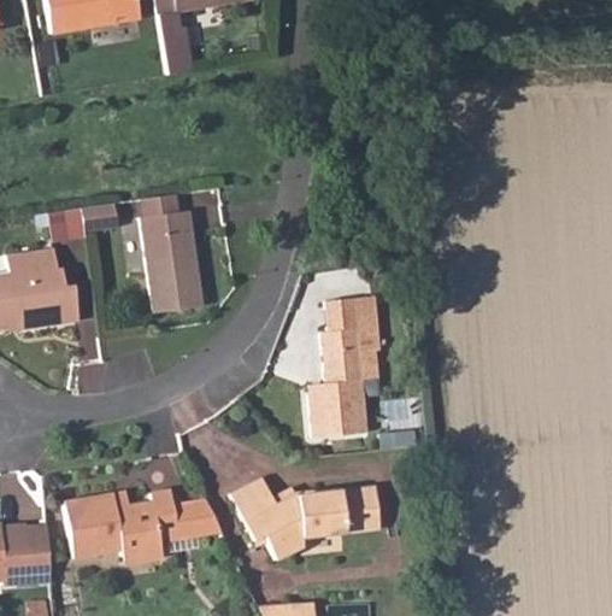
[(46,0),(52,33),(140,18),(136,0),(46,0)]
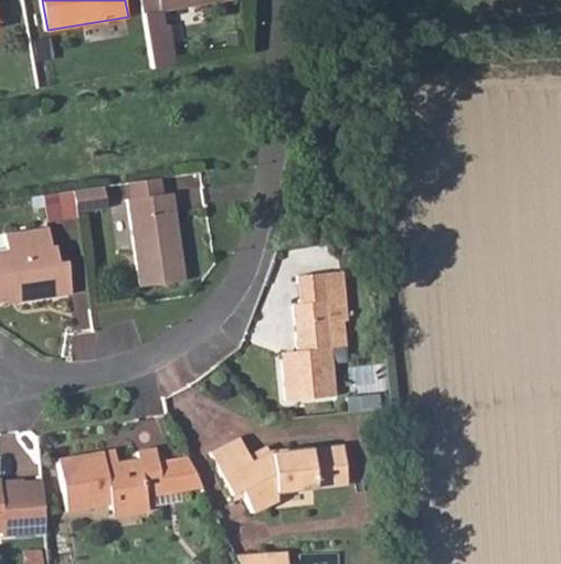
[(141,0),(145,12),(154,11),(154,4),(160,3),(159,0),(141,0)]
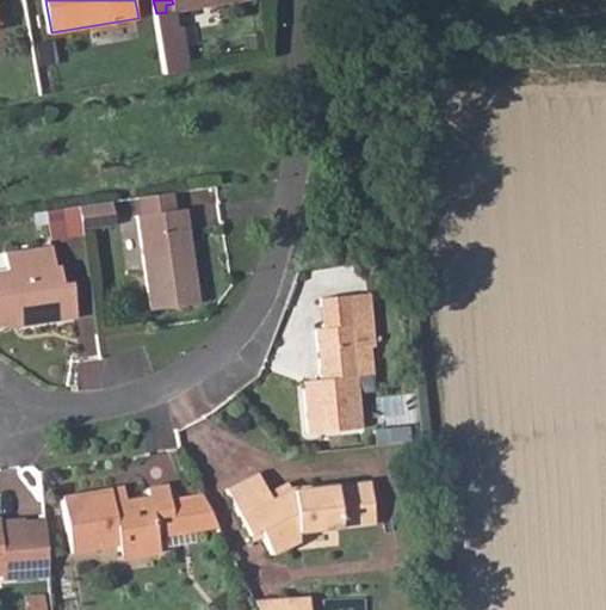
[(166,12),(156,13),(166,74),(191,68),(184,24),(179,25),(175,10),(239,0),(172,0),(173,4),(166,5),(166,12)]
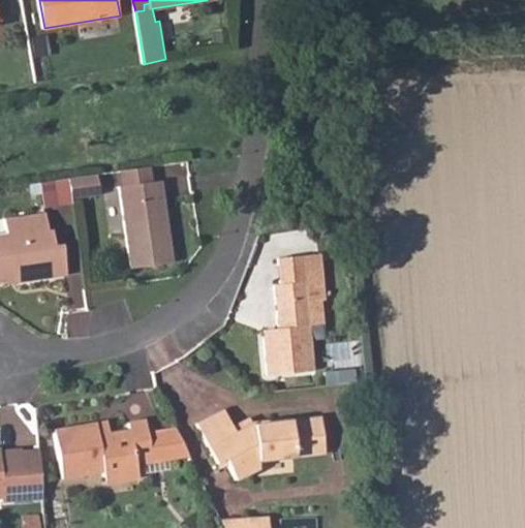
[(175,191),(195,189),(192,158),(171,160),(175,191)]
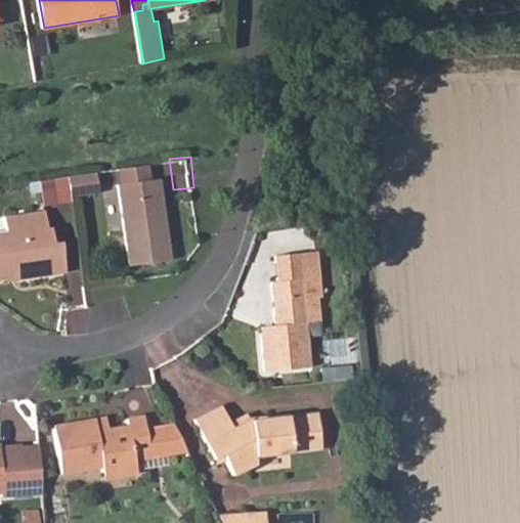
[(122,183),(154,178),(152,164),(121,168),(122,183)]
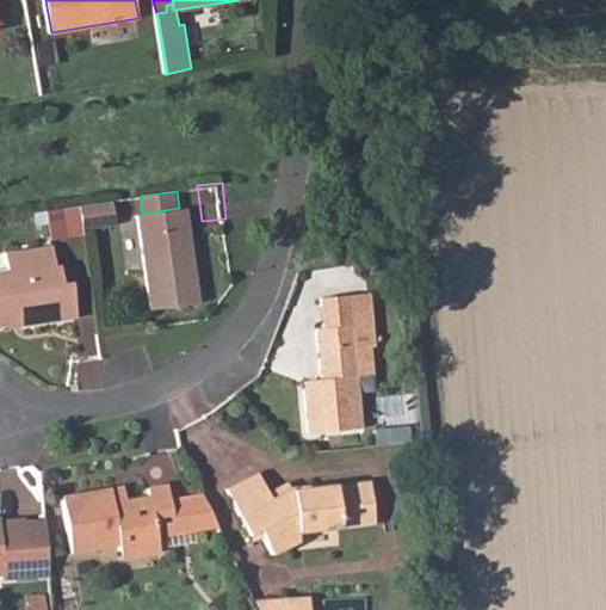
[(115,199),(82,204),(85,228),(118,223),(115,199)]
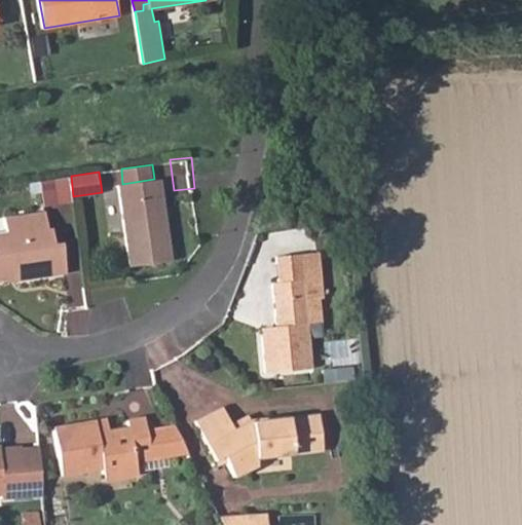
[(73,196),(71,176),(42,180),(46,205),(74,201),(73,196)]
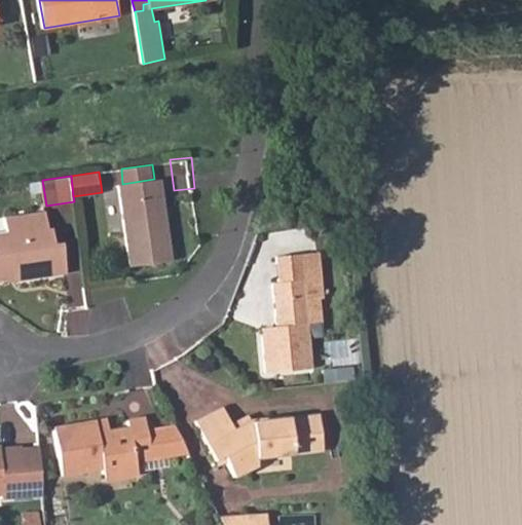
[(122,184),(121,184),(133,266),(173,260),(161,178),(154,179),(122,184)]
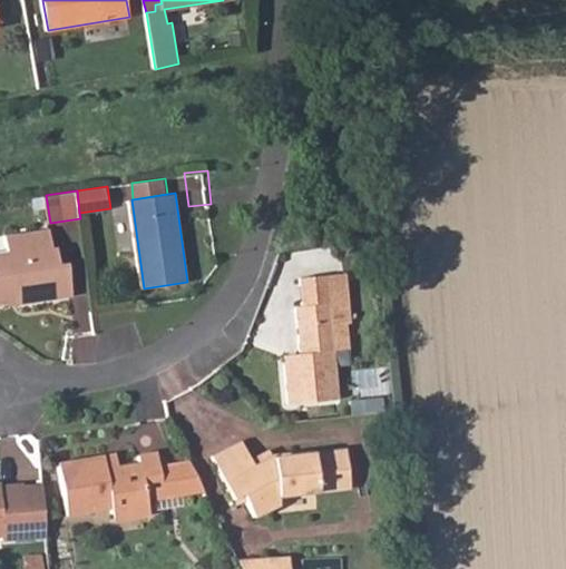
[(0,303),(11,302),(11,296),(18,295),(19,304),(74,295),(68,263),(59,265),(57,247),(52,248),(50,228),(7,235),(9,251),(0,252),(0,303)]
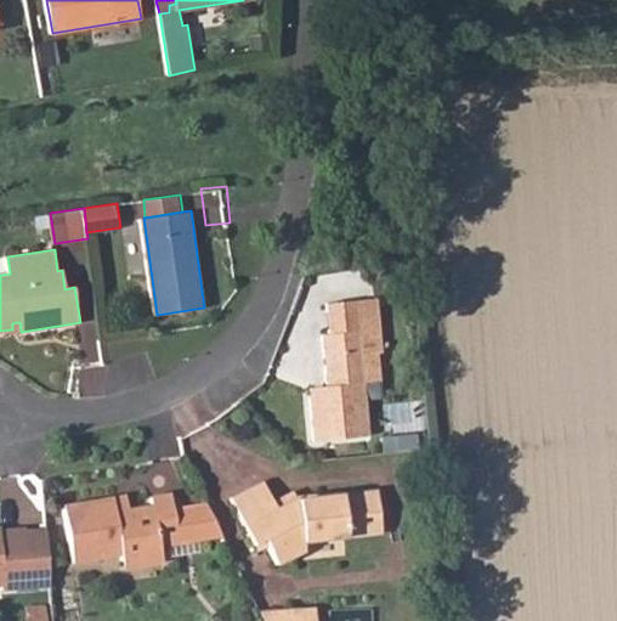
[(328,395),(312,396),(316,440),(369,436),(364,397),(361,354),(378,353),(383,351),(378,298),(327,304),(329,334),(323,334),(328,387),(328,395)]
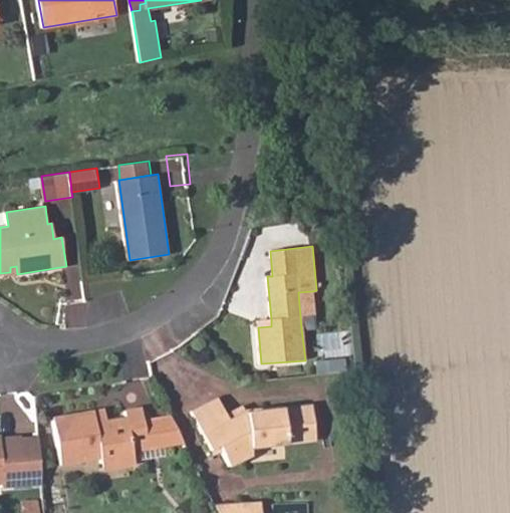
[(312,291),(298,292),(301,328),(315,326),(312,291)]
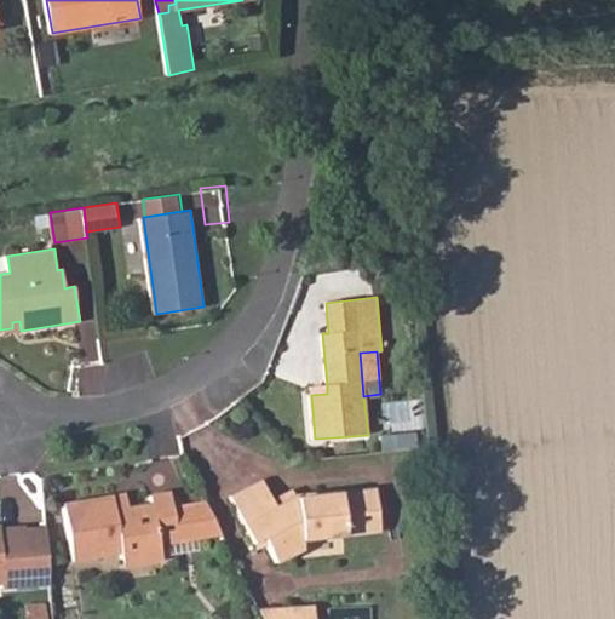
[(327,385),(310,387),(311,395),(327,394),(327,385)]
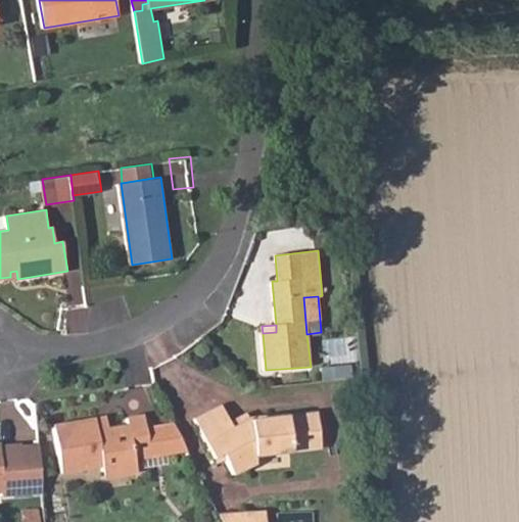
[(236,426),(232,419),(224,402),(196,417),(217,457),(227,453),(237,473),(261,462),(258,454),(325,445),(322,412),(253,419),(236,426)]
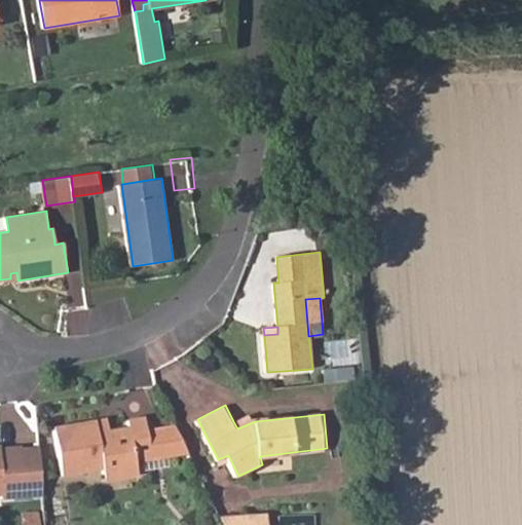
[(131,427),(101,433),(98,420),(56,427),(64,475),(105,469),(106,473),(121,471),(122,477),(141,474),(138,457),(154,454),(150,428),(147,417),(129,420),(131,427)]
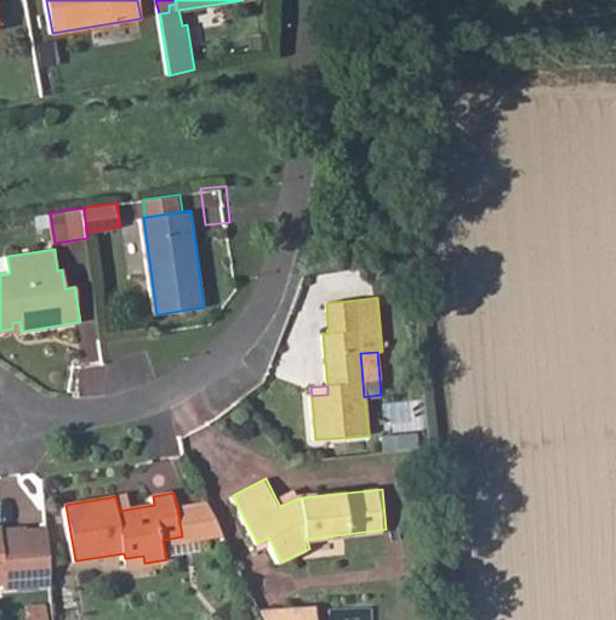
[(209,504),(193,505),(199,538),(224,534),(209,504)]
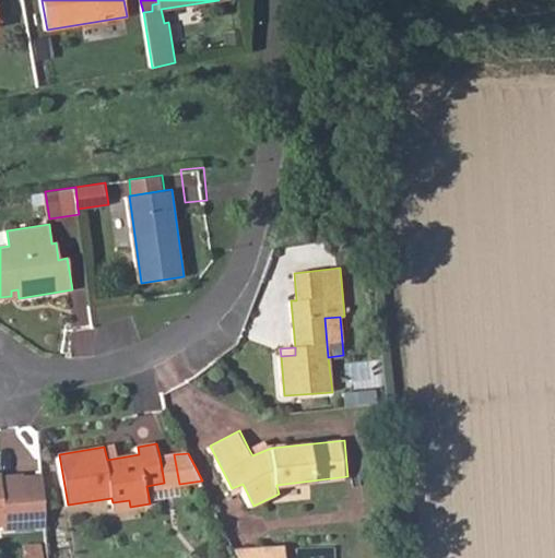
[(174,454),(160,455),(164,483),(164,486),(179,484),(174,454)]
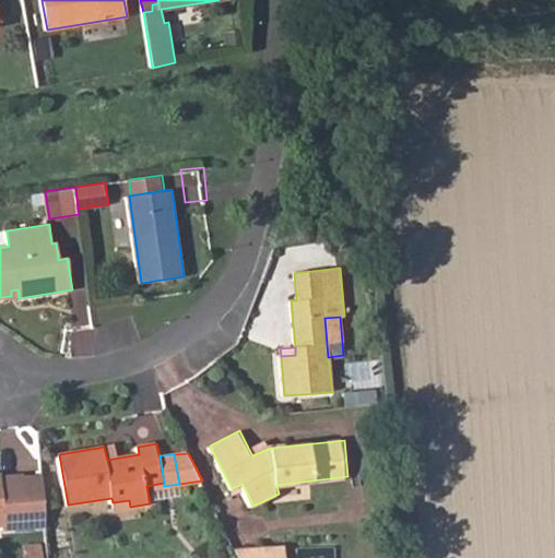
[(0,521),(4,521),(4,525),(4,530),(27,527),(47,526),(44,476),(24,477),(24,475),(2,477),(2,473),(0,473),(0,521)]
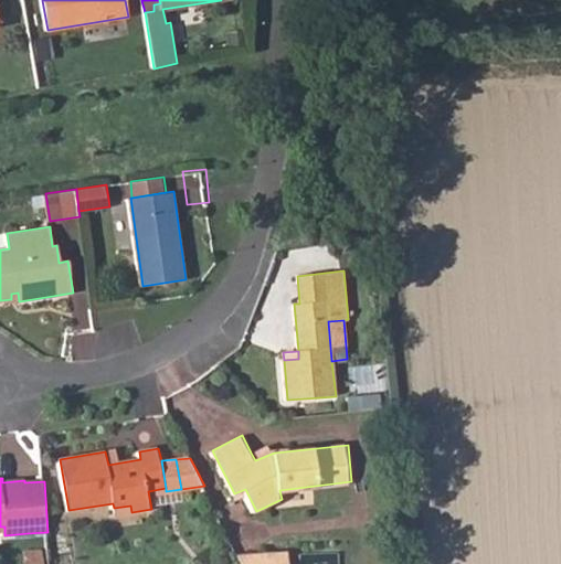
[(28,551),(28,563),(49,563),(49,550),(28,551)]
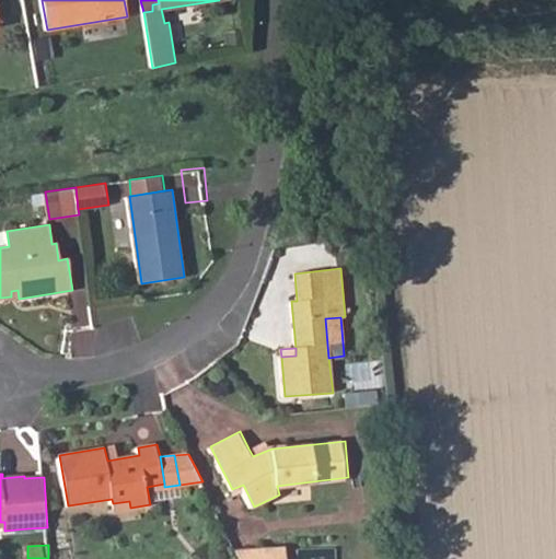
[(289,558),(288,546),(275,547),(275,558),(289,558)]
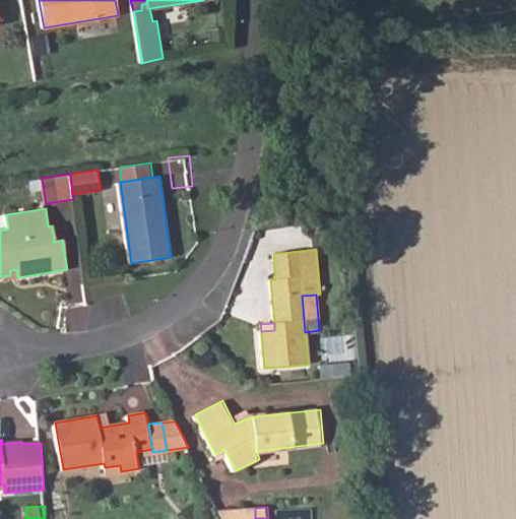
[(255,518),(255,508),(220,511),(224,518),(255,518)]
